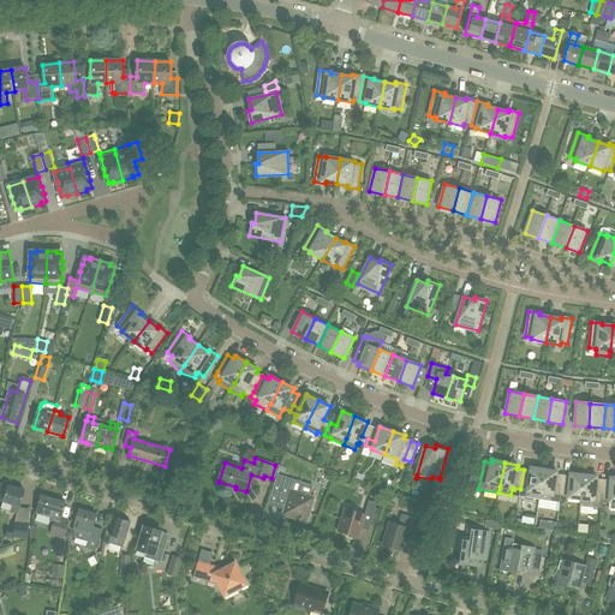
[(530,471),(524,470),(520,489),(519,496),(539,499),(544,470),(531,467),(530,471)]
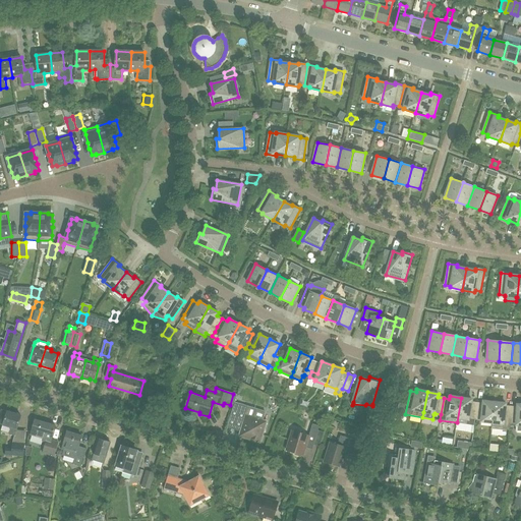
[(474,419),(475,419),(477,403),(472,402),(472,400),(461,398),(457,422),(473,425),(474,419)]
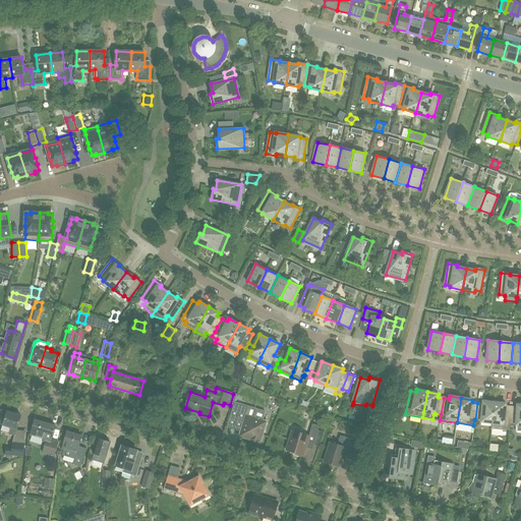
[(481,422),(493,423),(495,402),(483,401),(483,404),(477,403),(475,419),(481,420),(481,422)]
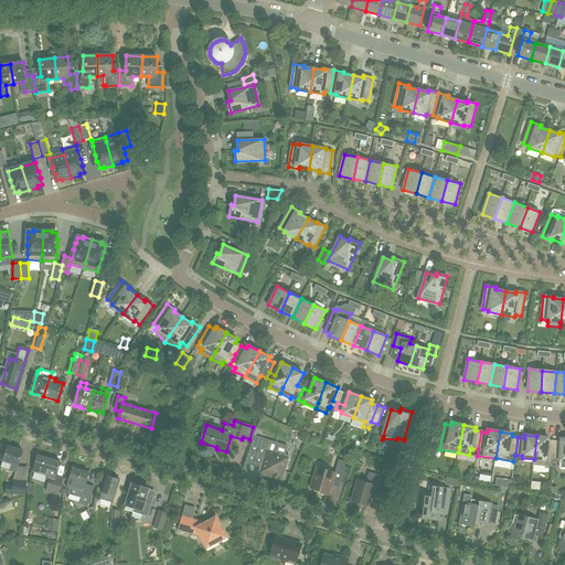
[(252,446),(248,454),(256,456),(265,458),(262,468),(260,472),(283,480),(289,457),(285,456),(288,446),(270,440),(262,438),(254,436),(252,446)]
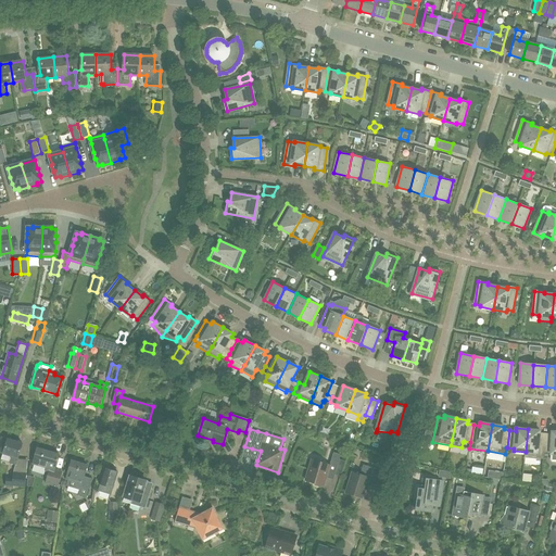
[(540,431),(528,429),(526,452),(525,457),(536,459),(536,457),(543,458),(544,452),(545,434),(540,433),(540,431)]
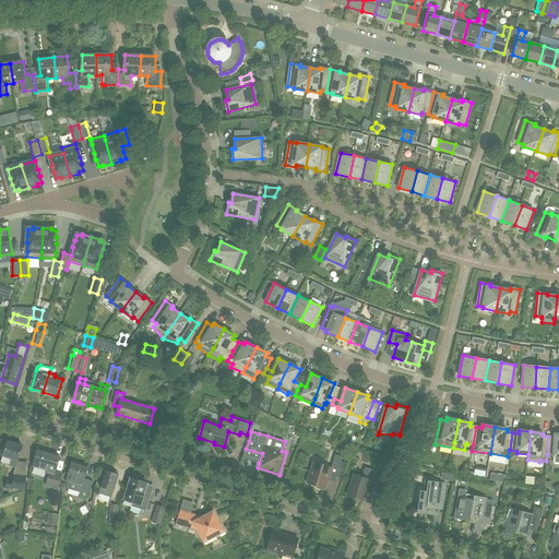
[(425,443),(433,445),(436,433),(427,432),(425,443)]
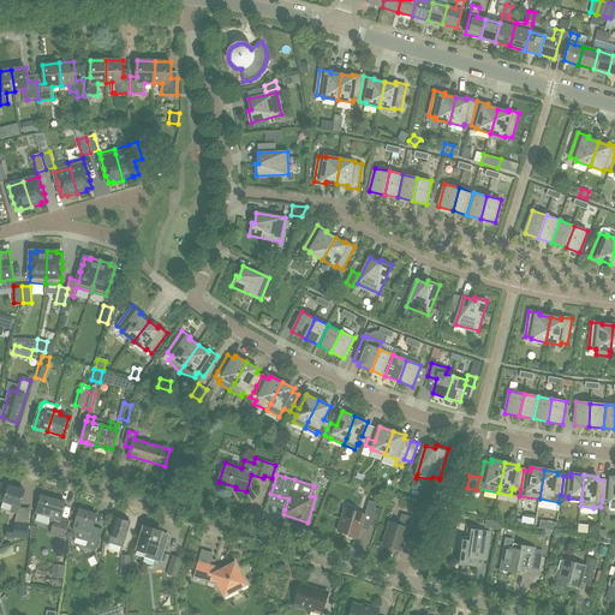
[(614,477),(610,478),(610,481),(603,481),(602,500),(609,500),(609,502),(609,509),(610,511),(614,511),(614,477)]
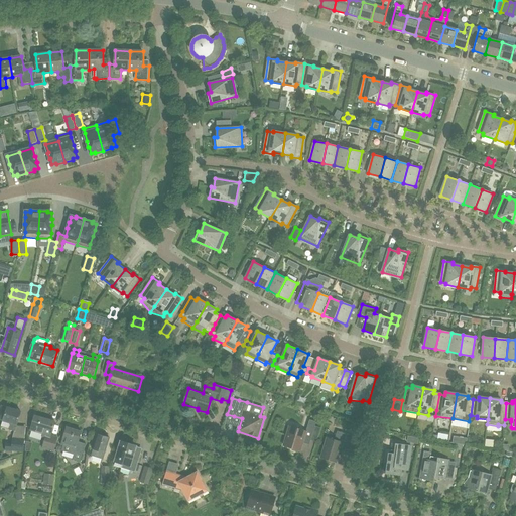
[(2,406),(0,413),(0,419),(3,421),(11,423),(9,429),(14,431),(16,426),(17,424),(17,425),(21,411),(7,407),(2,406)]
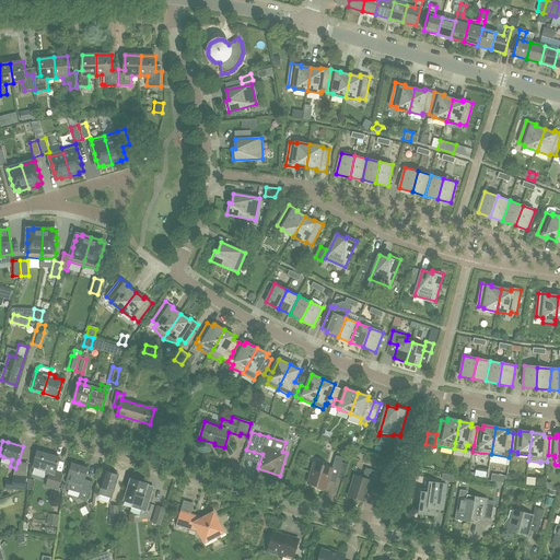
[(46,486),(58,490),(62,475),(56,473),(60,457),(38,451),(35,463),(36,463),(34,467),(50,473),(46,486)]
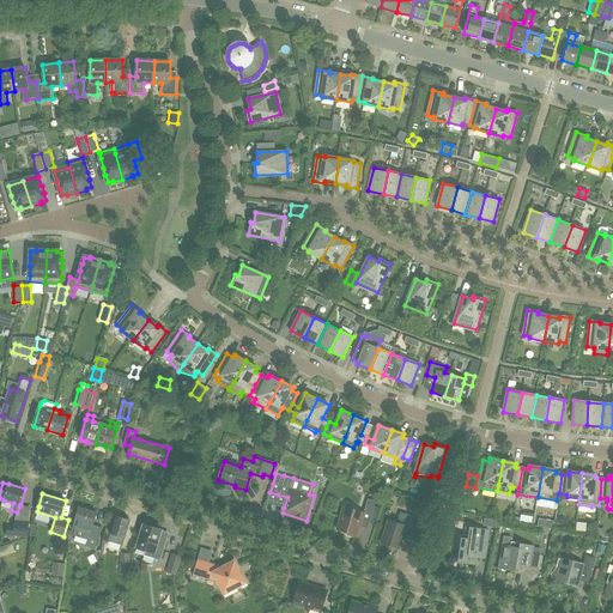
[(540,498),(525,498),(525,508),(529,508),(529,515),(540,516),(540,498)]
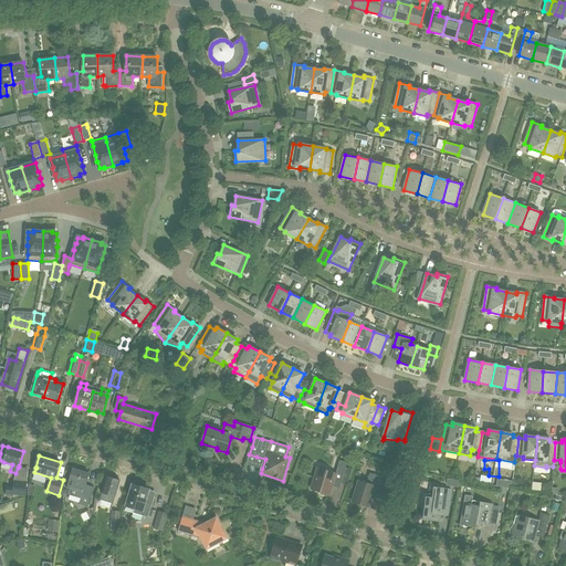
[(327,494),(329,495),(334,481),(342,483),(347,463),(339,461),(336,473),(317,468),(312,489),(321,492),(321,494),(326,496),(327,494)]
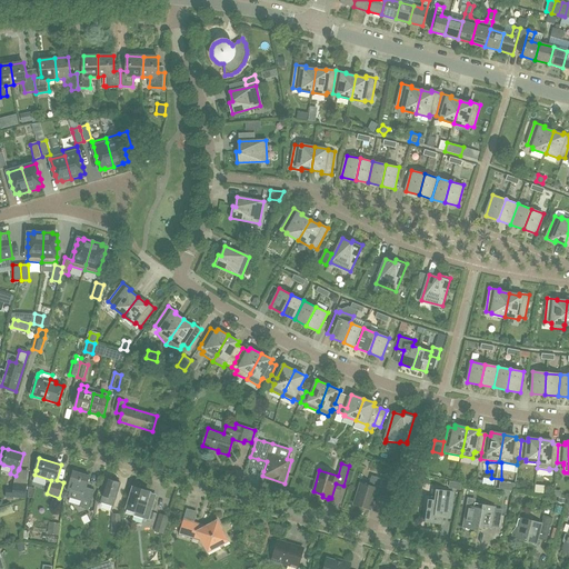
[(506,463),(503,472),(519,475),(521,466),(506,463)]
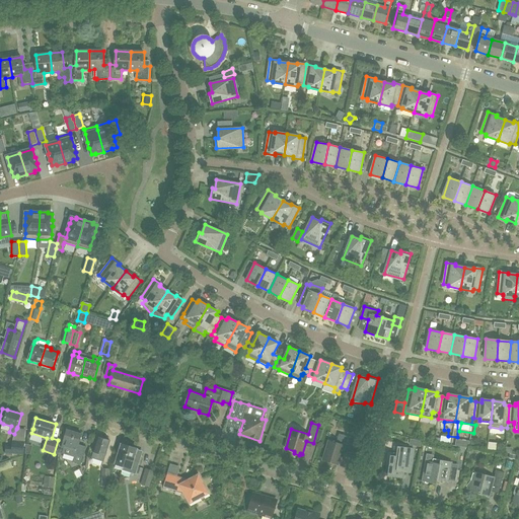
[(85,447),(82,446),(79,445),(82,434),(67,430),(64,440),(61,448),(63,449),(62,453),(74,457),(73,462),(80,464),(85,447)]
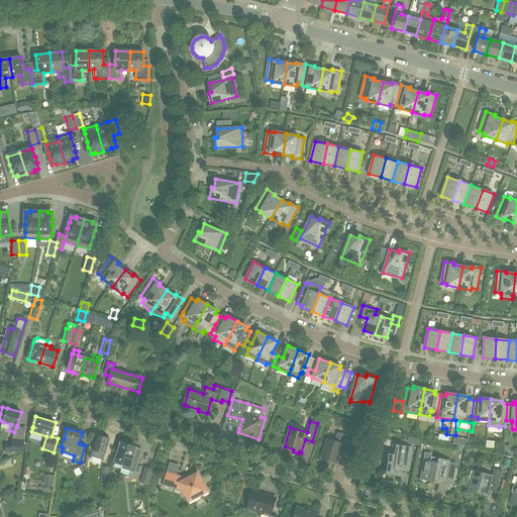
[(328,439),(322,458),(336,463),(340,451),(342,450),(349,453),(354,437),(338,432),(335,441),(328,439)]
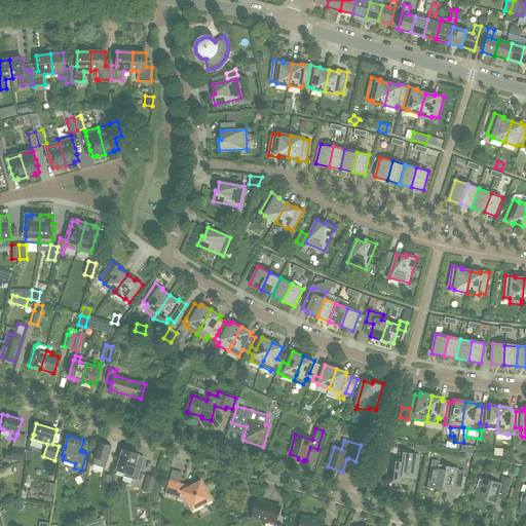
[(112,447),(100,443),(96,457),(94,464),(106,468),(112,447)]
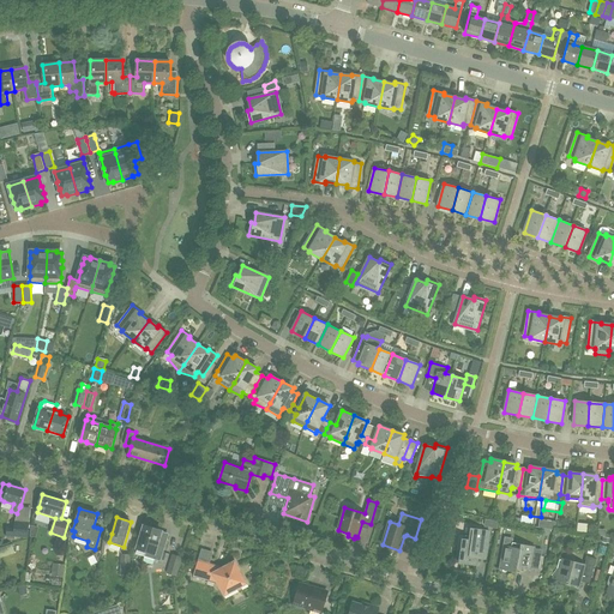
[(7,528),(6,537),(13,539),(14,539),(14,536),(28,537),(29,523),(16,522),(14,522),(14,528),(7,528)]
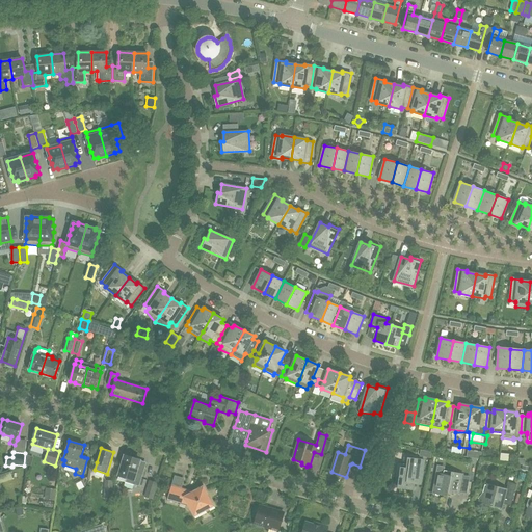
[(140,460),(126,455),(120,476),(127,478),(125,482),(139,486),(145,469),(138,467),(140,460)]
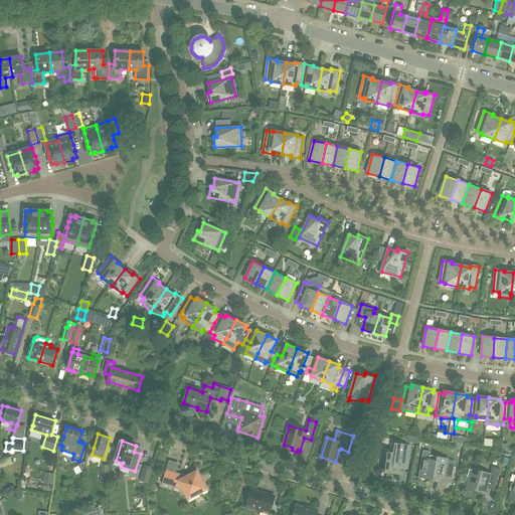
[(385,473),(399,475),(401,465),(407,466),(410,446),(394,444),(393,450),(385,449),(383,460),(386,460),(385,473)]
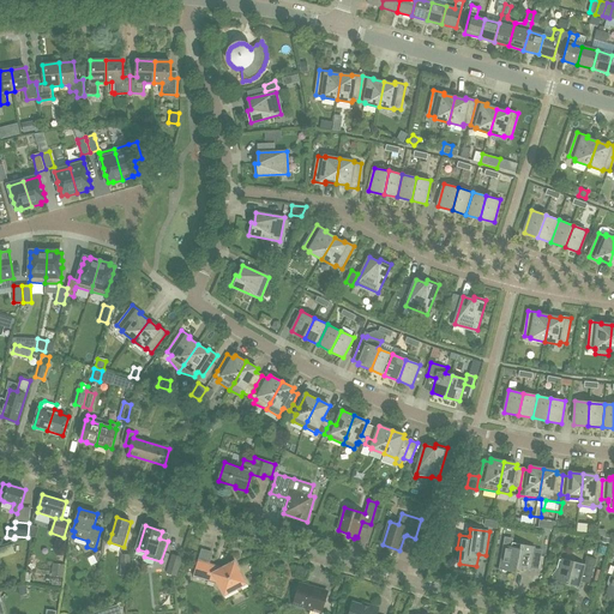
[(504,547),(500,570),(516,573),(517,567),(522,567),(521,570),(530,571),(535,547),(521,545),(521,546),(512,543),(507,547),(504,547)]
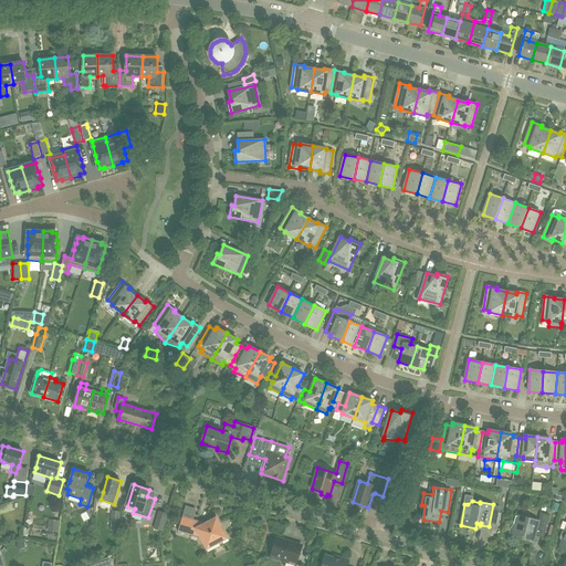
[(80,514),(84,522),(93,517),(88,510),(80,514)]
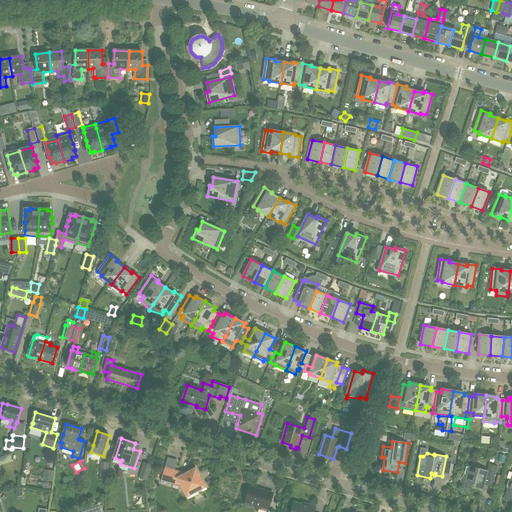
[(109,463),(102,462),(100,478),(108,479),(109,463)]
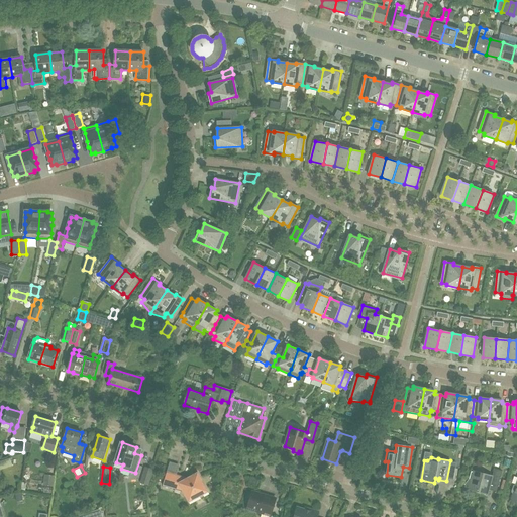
[(148,485),(153,470),(145,468),(140,483),(148,485)]
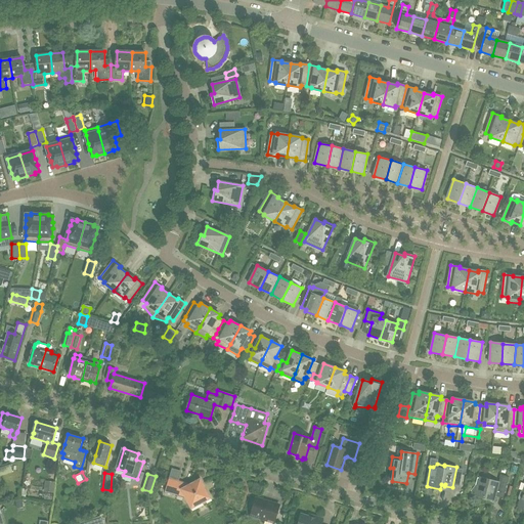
[(476,496),(494,500),(496,491),(505,493),(509,477),(500,475),(498,482),(480,478),(478,478),(476,485),(471,491),(476,495),(476,496)]
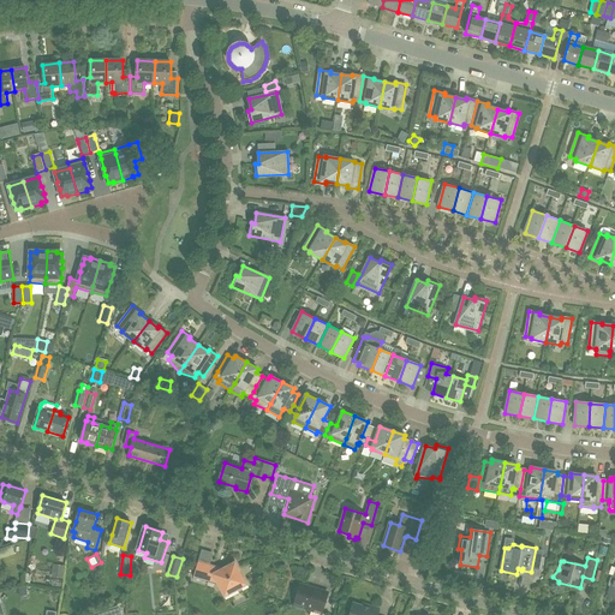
[(222,568),(198,561),(193,577),(218,585),(225,597),(248,585),(236,561),(222,568)]
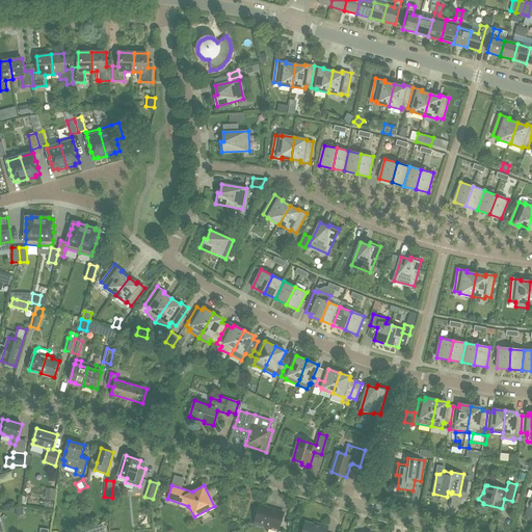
[(47,488),(45,500),(55,501),(57,489),(47,488)]
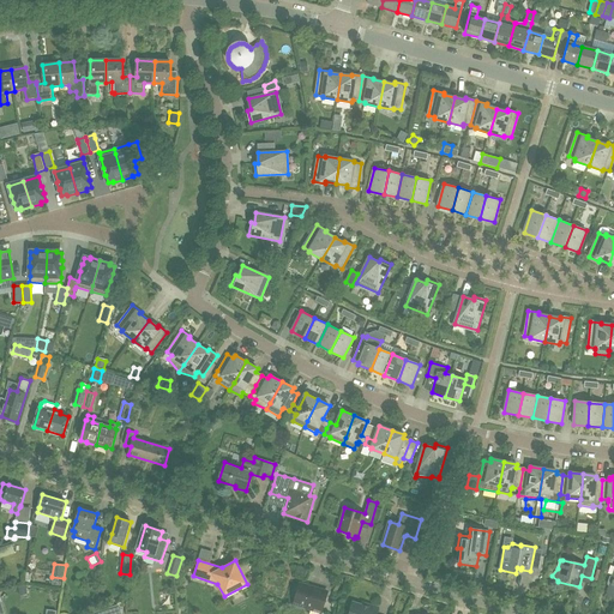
[(300,584),(294,605),(321,613),(327,593),(300,584)]
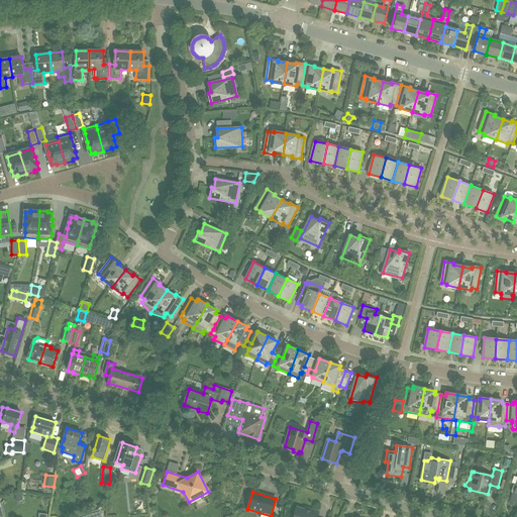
[(317,516),(319,512),(311,510),(310,512),(297,507),(294,516),(317,516)]
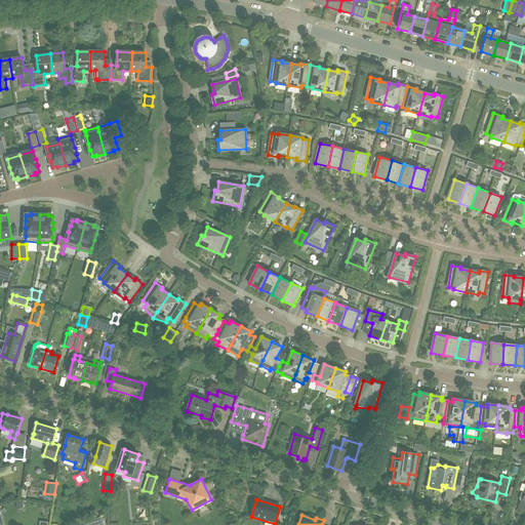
[(79,524),(104,524),(102,516),(79,524)]
